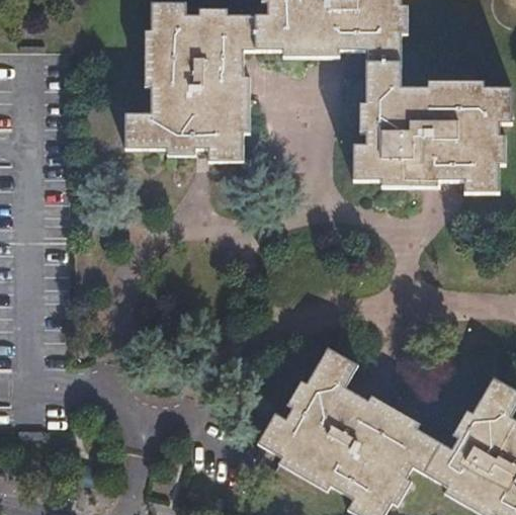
[(248,133),(249,104),(242,104),(242,89),(235,89),(234,76),(242,76),(242,50),(284,49),(284,56),(311,56),(311,50),(328,50),(329,43),(339,43),(339,51),(366,50),(366,54),(365,104),(358,104),(358,132),(365,132),(365,146),(353,146),(352,180),(380,180),(379,186),(406,186),(406,180),(422,180),(422,172),(437,172),(437,180),(464,180),(464,191),(466,191),(498,191),(498,164),(505,164),(506,137),(498,137),(498,122),(511,122),(512,89),(485,89),(485,82),(427,82),(427,89),(399,88),(398,34),(406,33),(406,6),(400,6),(400,0),(261,0),(261,2),(268,2),(268,15),(226,15),(226,8),(199,8),(199,15),(186,16),(185,3),(152,3),(151,30),(145,30),(145,86),(152,86),(152,113),(125,113),(125,148),(168,148),(168,154),(194,155),(194,148),(208,148),(208,160),(241,160),(241,133),(248,133)]
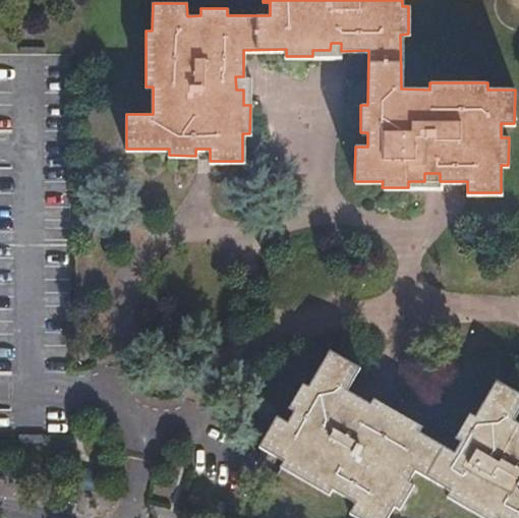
[(312,50),(312,56),(341,56),(341,51),(341,43),(331,43),(330,50),(312,50)]
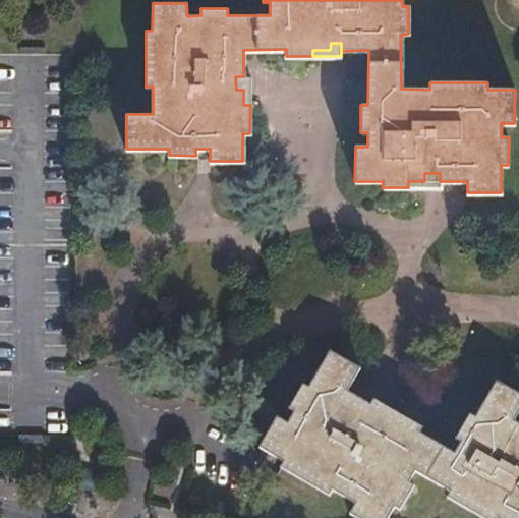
[(243,105),(250,105),(249,76),(243,76),(235,76),(236,90),(243,90),(243,105)]
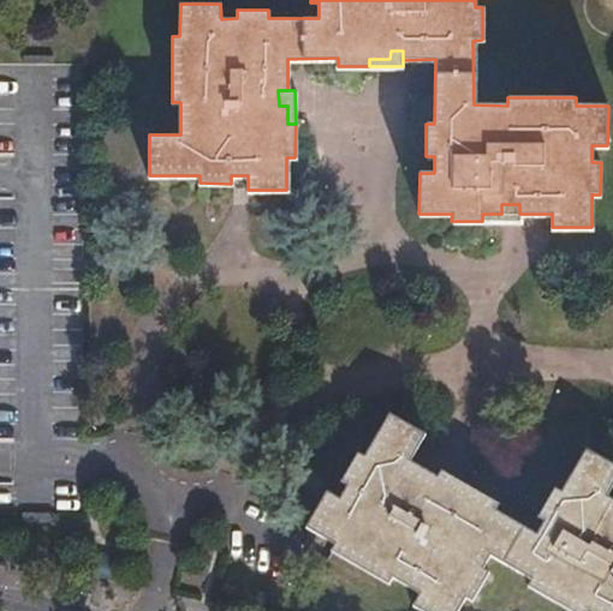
[(519,221),(519,214),(519,204),(501,204),(501,214),(482,214),(482,221),(500,221),(519,221)]
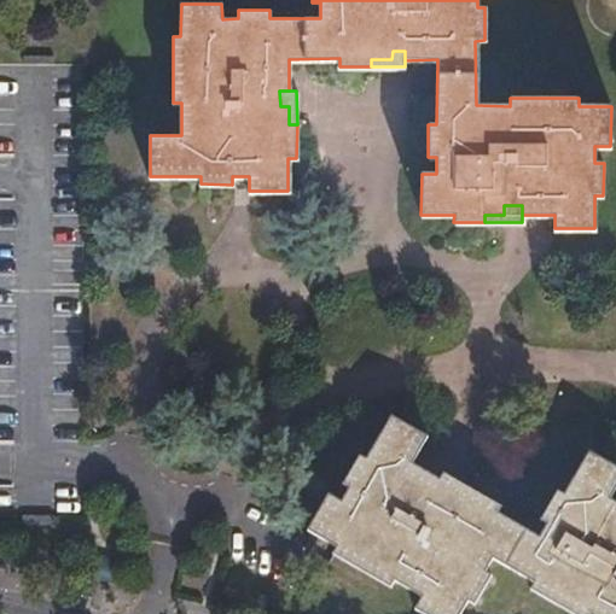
[(615,613),(615,501),(609,496),(615,481),(615,465),(588,449),(563,492),(557,487),(540,518),(547,522),(540,536),(495,512),(499,504),(469,486),(466,495),(448,484),(445,492),(433,485),(437,477),(410,461),(422,442),(425,436),(393,415),(366,457),(359,454),(342,481),(348,485),(341,500),(327,492),(306,527),(335,544),(331,551),(389,584),(394,578),(422,594),(414,607),(426,613),(454,613),(465,597),(472,601),(488,574),(481,568),(489,554),(534,579),(530,588),(576,613),(591,613),(592,613),(615,613)]
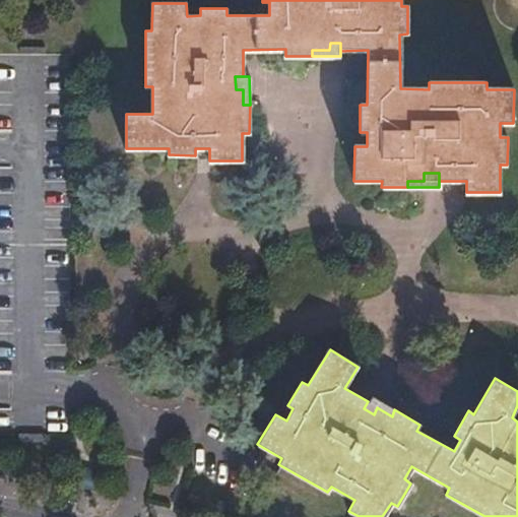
[(371,395),(368,401),(364,408),(374,414),(377,407),(392,416),(394,409),(371,395)]
